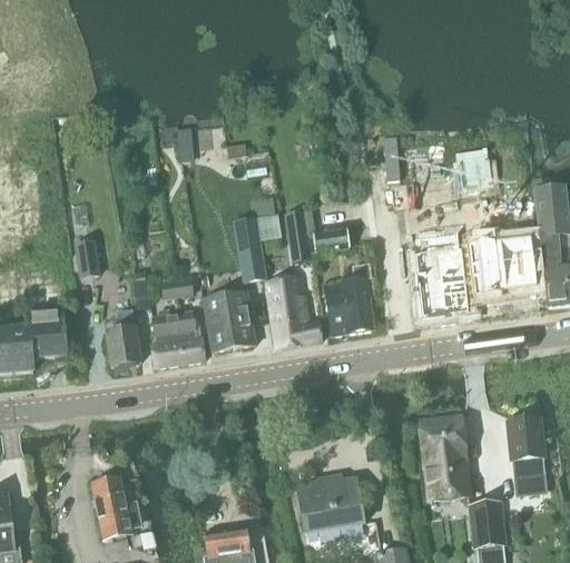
[(10,33),(0,35),(0,59),(12,58),(12,63),(45,60),(45,57),(65,55),(59,8),(36,10),(38,25),(10,28),(10,33)]
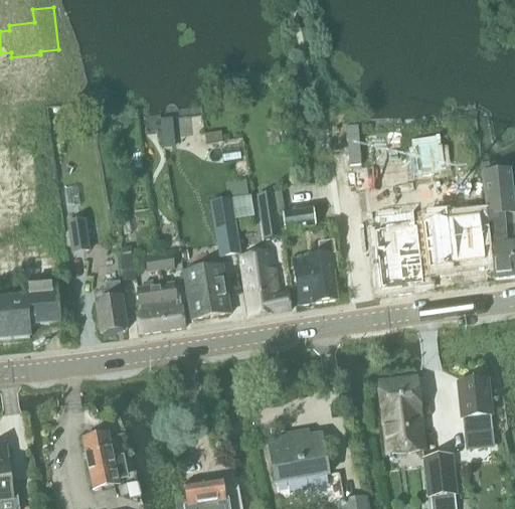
[(0,191),(14,190),(11,155),(0,156),(0,191)]
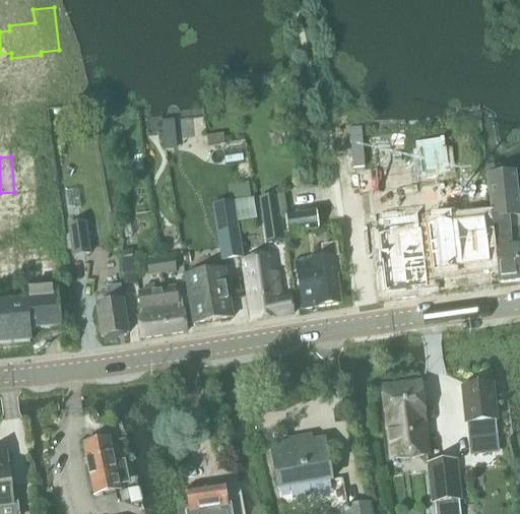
[(519,222),(511,225),(510,215),(519,213),(519,206),(516,169),(488,172),(500,278),(519,275),(519,222)]
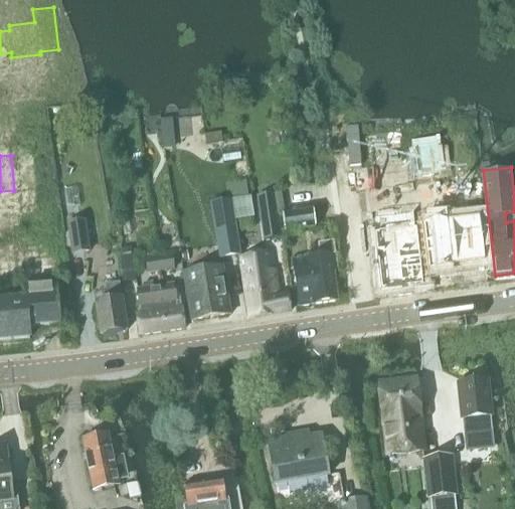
[(258,192),(264,237),(283,234),(282,227),(285,227),(282,208),(285,207),(282,189),(258,192)]
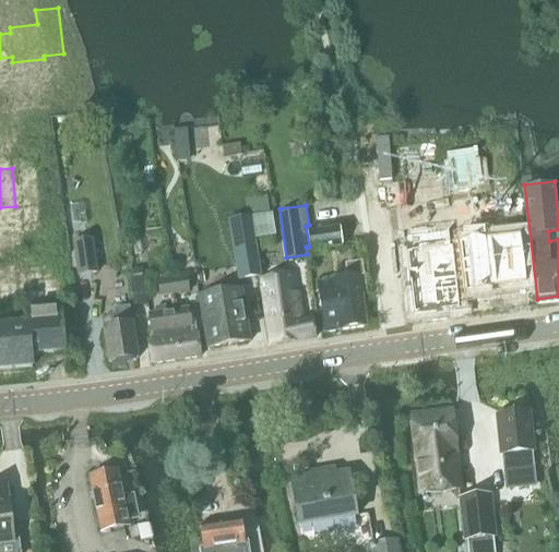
[(276,232),(272,208),(251,213),(228,216),(238,277),(262,273),(256,236),(276,232)]
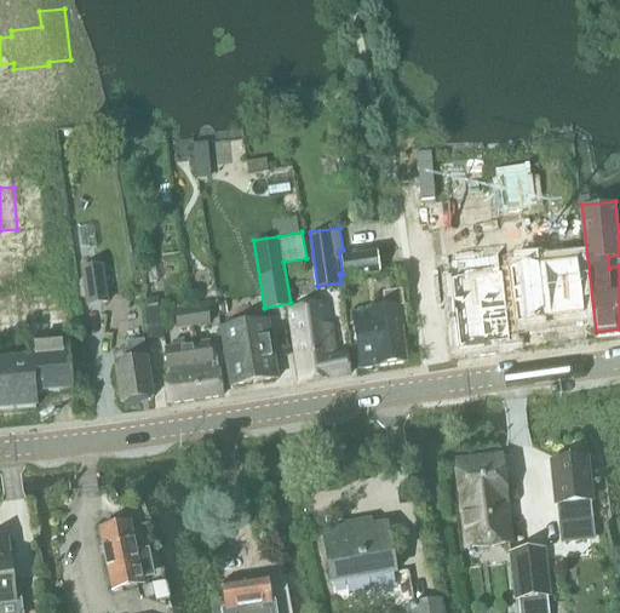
[(339,251),(343,274),(380,269),(378,245),(343,250),(339,251)]
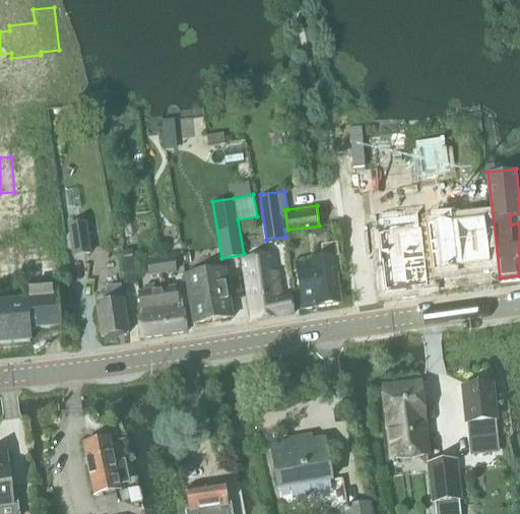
[(416,209),(377,214),(379,229),(378,230),(385,288),(410,285),(409,279),(428,277),(420,223),(418,225),(416,209)]
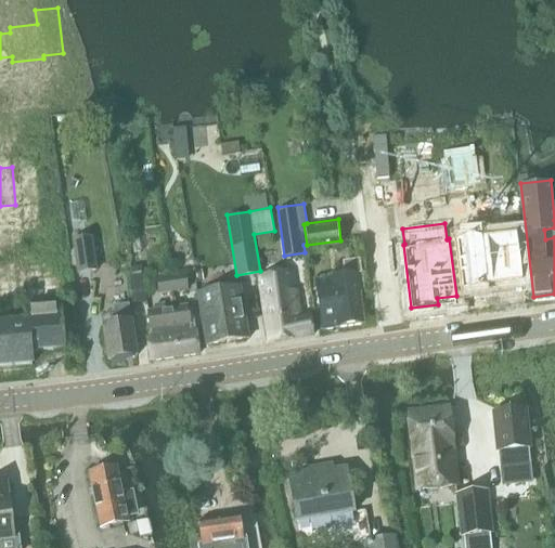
[(92,233),(74,235),(78,270),(97,268),(92,233)]
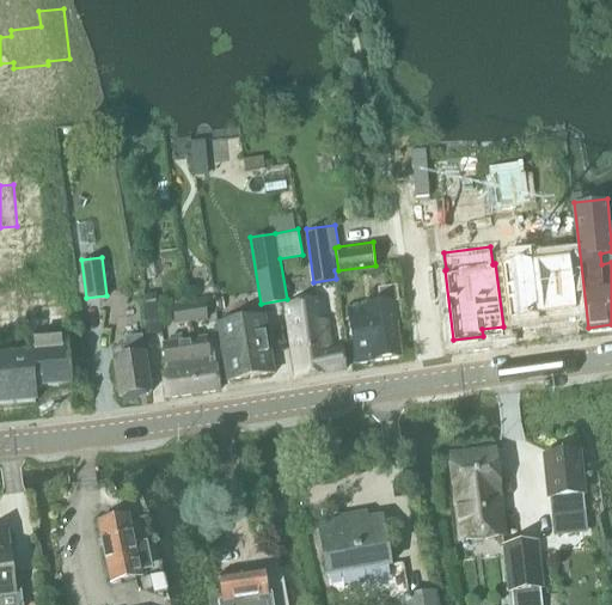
[(569,257),(540,261),(545,311),(575,307),(569,257)]
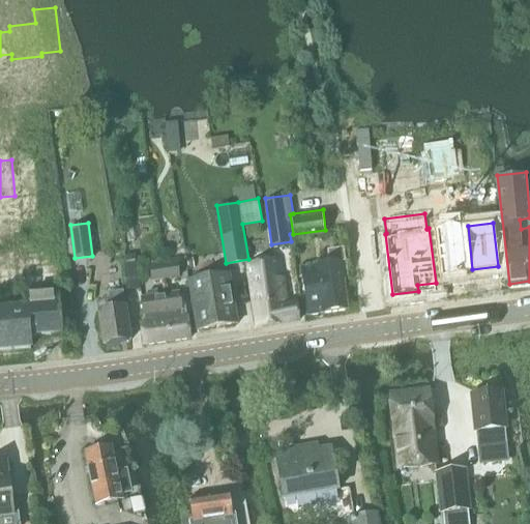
[(467,225),(436,229),(441,273),(471,270),(471,269),(472,269),(468,232),(468,226),(467,226),(467,225)]
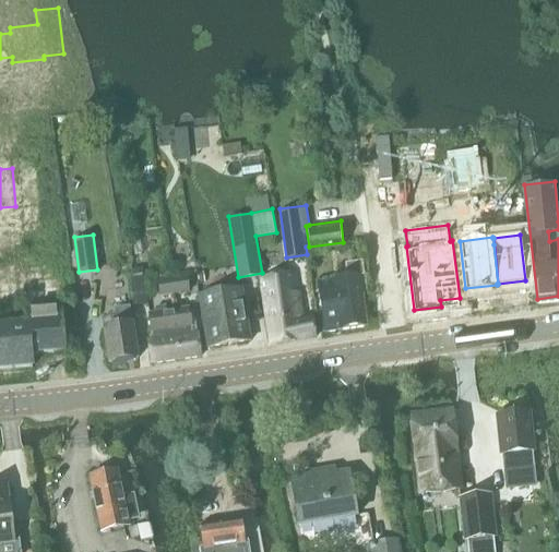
[(22,239),(10,240),(11,250),(23,249),(22,239)]
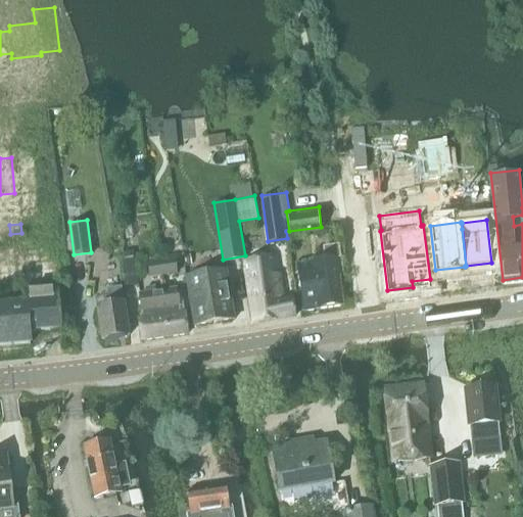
[(9,225),(0,226),(0,234),(9,234),(9,225)]
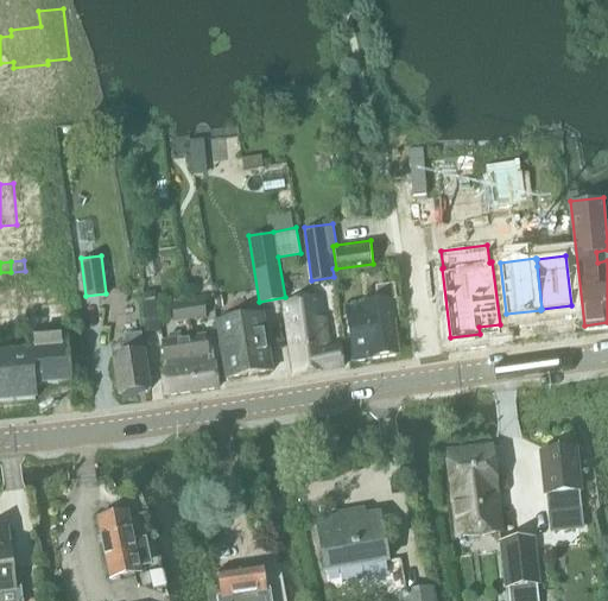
[(331,343),(323,292),(284,298),(296,372),(342,364),(339,342),(331,343)]
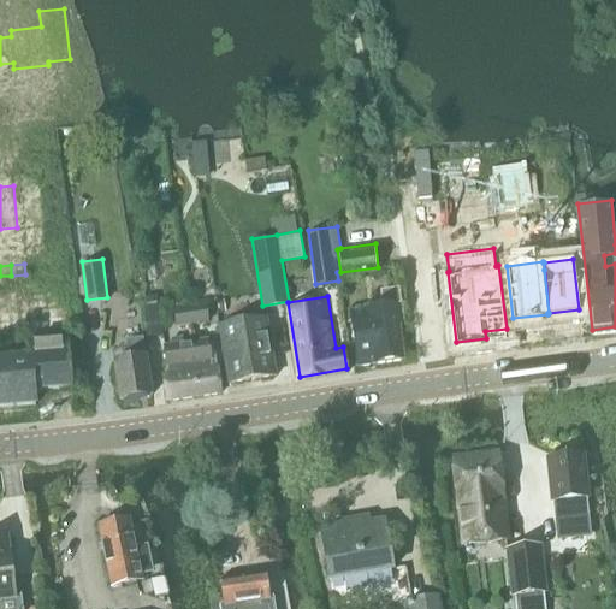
[(189,302),(172,305),(176,323),(193,320),(209,318),(206,300),(189,302)]
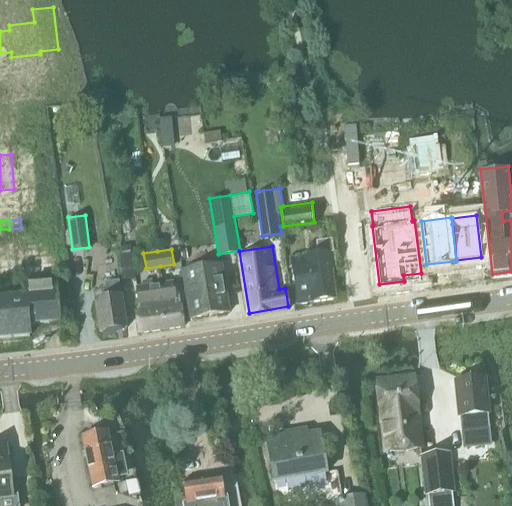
[(296,302),(335,296),(331,267),(336,267),(333,249),(290,254),(296,302)]
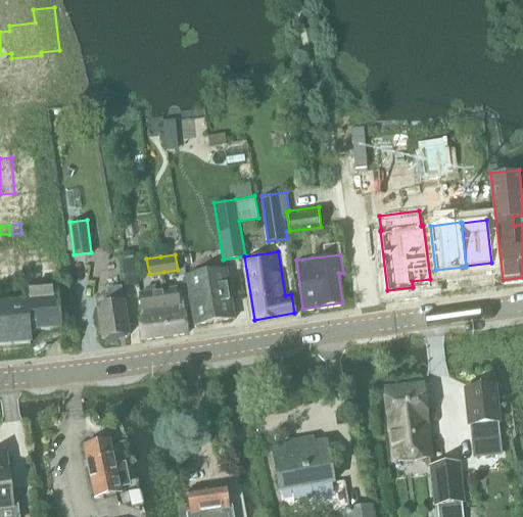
[(196,322),(237,316),(229,267),(188,274),(196,322)]
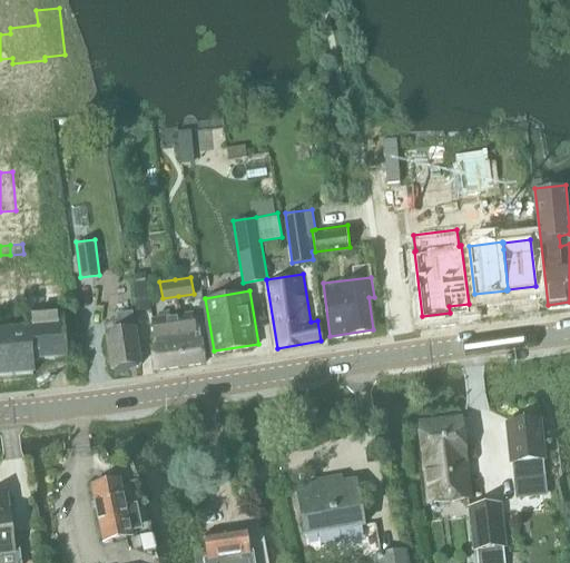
[(53,295),(15,298),(18,336),(27,336),(28,351),(58,347),(53,295)]
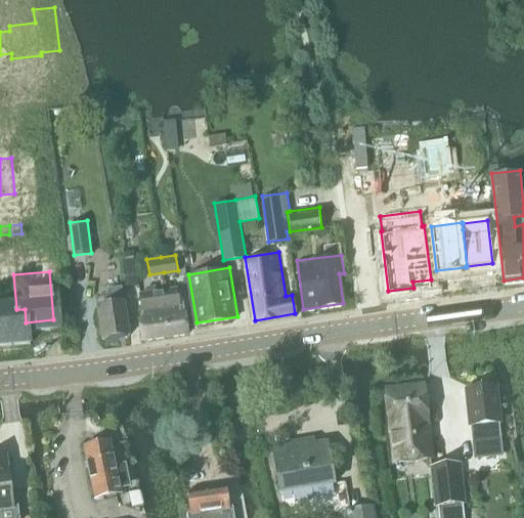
[(13,274),(0,274),(0,324),(10,324),(8,310),(16,309),(13,274)]
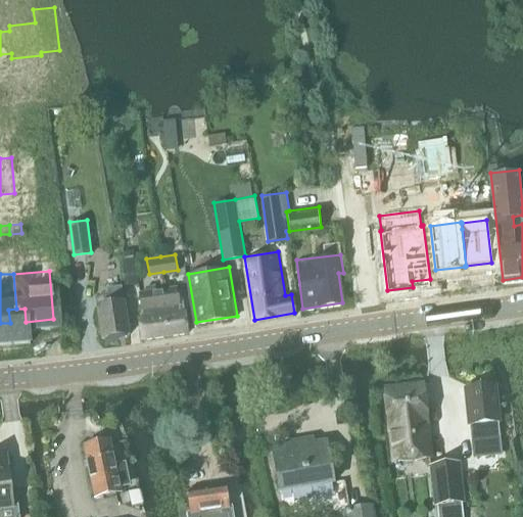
[(124,299),(122,284),(107,286),(109,300),(97,302),(102,335),(129,332),(125,298),(124,299)]
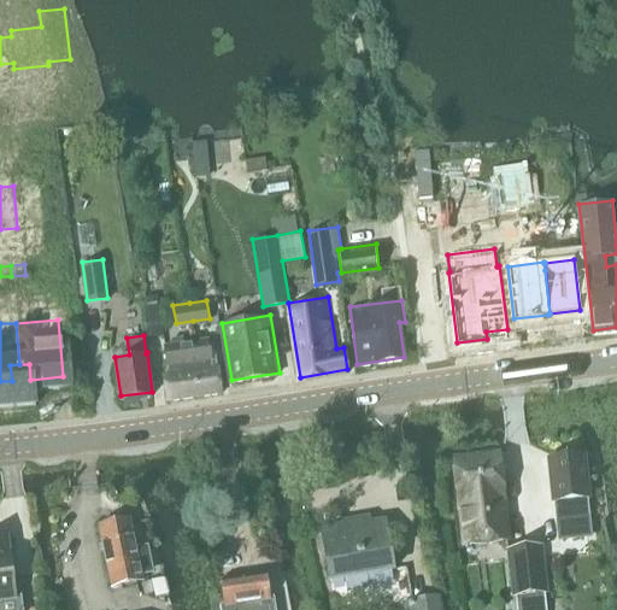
[(213,363),(209,335),(163,342),(168,370),(164,371),(168,397),(221,389),(217,363),(213,363)]
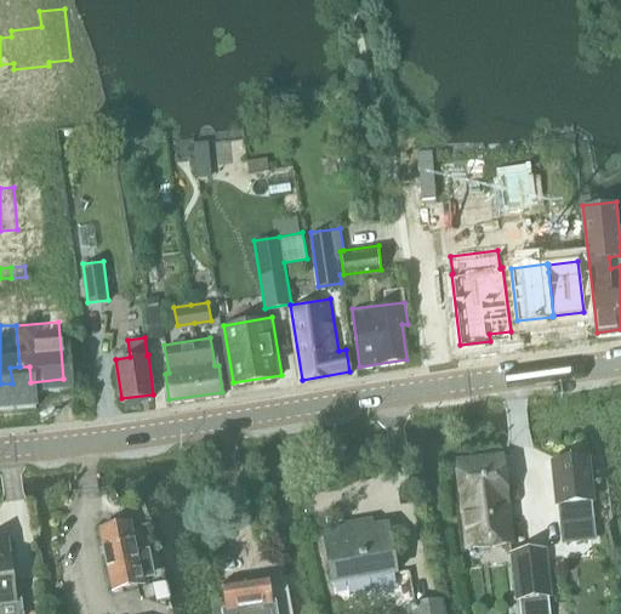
[(507,504),(501,455),(457,460),(462,502),(463,502),(468,545),(510,540),(506,504),(507,504)]
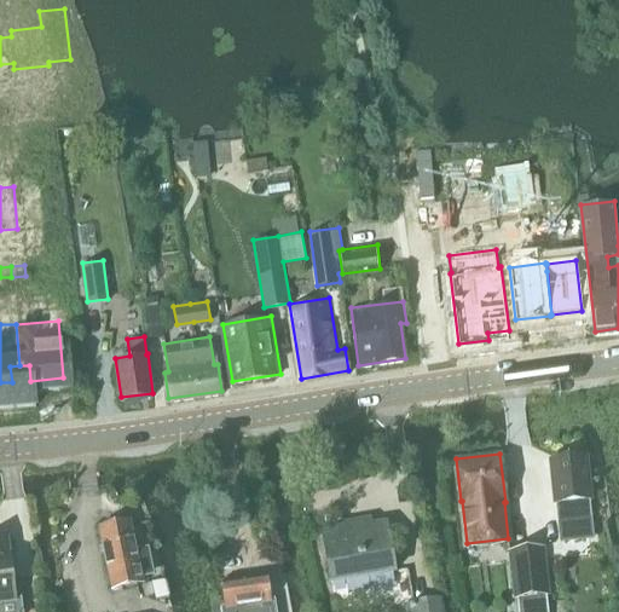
[(585,454),(553,456),(556,501),(557,515),(577,514),(590,513),(585,454)]
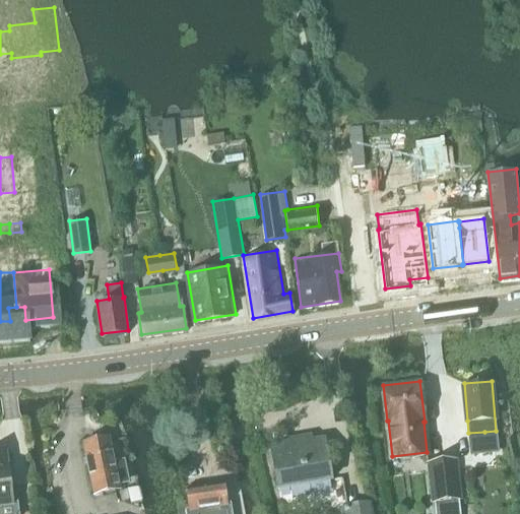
[(312,438),(311,432),(270,439),(278,488),(331,477),(324,436),(312,438)]
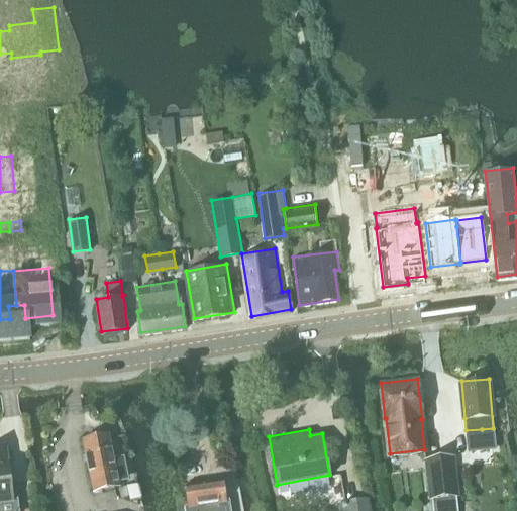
[(113,455),(108,431),(83,436),(94,490),(119,485),(118,479),(128,477),(124,453),(113,455)]
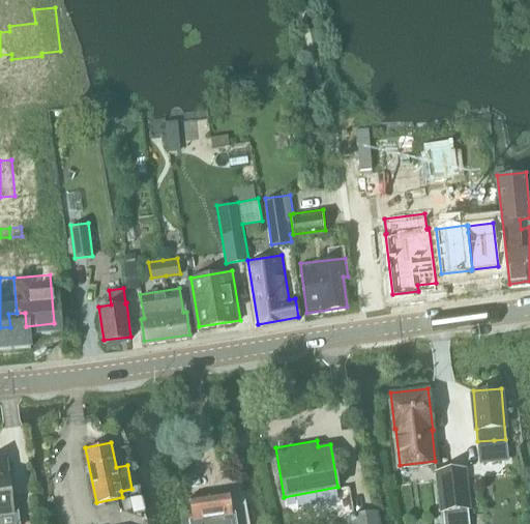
[(6,458),(0,459),(0,523),(21,523),(19,508),(13,508),(6,458)]
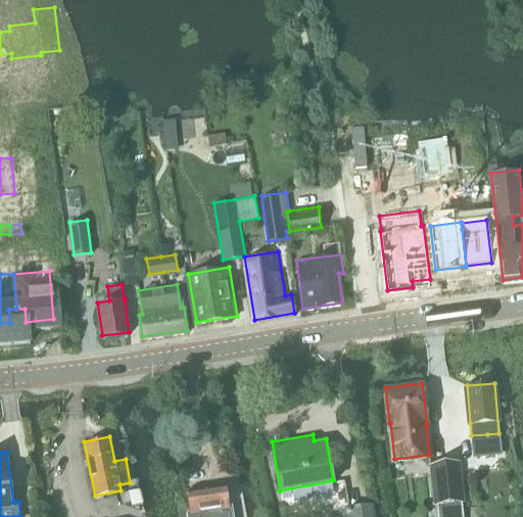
[(459,460),(430,464),(434,503),(437,502),(461,500),(464,499),(459,460)]
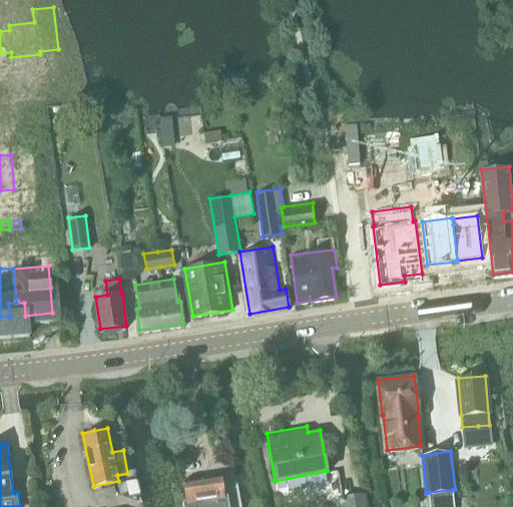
[(224,493),(221,475),(183,480),(186,499),(183,499),(184,506),(229,506),(228,492),(224,493)]
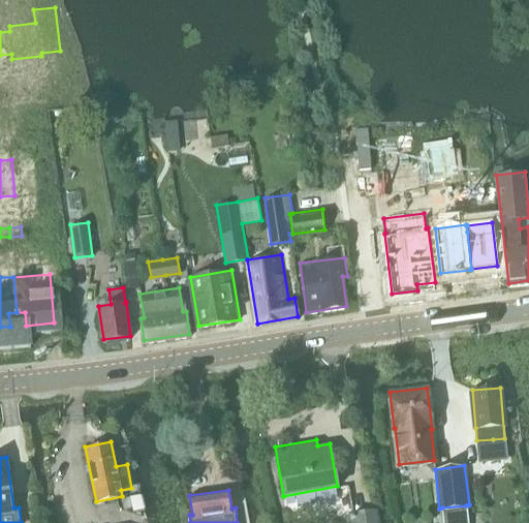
[(379,522),(377,506),(345,512),(346,522),(379,522)]
